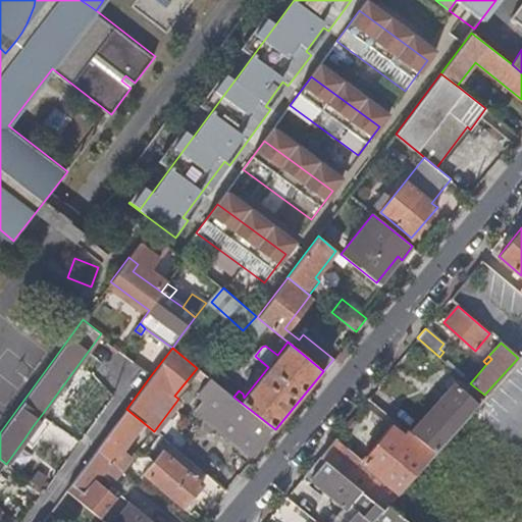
[(275,429),(233,397),(214,381),(210,378),(198,393),(204,398),(196,408),(210,420),(209,420),(253,457),(275,429)]
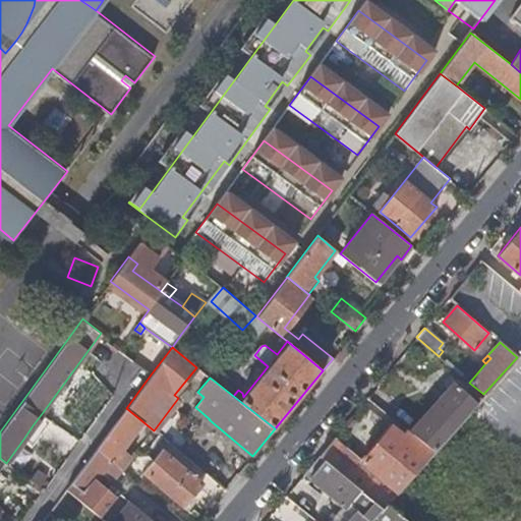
[(433,450),(466,413),(475,403),(455,385),(410,432),(431,450),(433,450)]
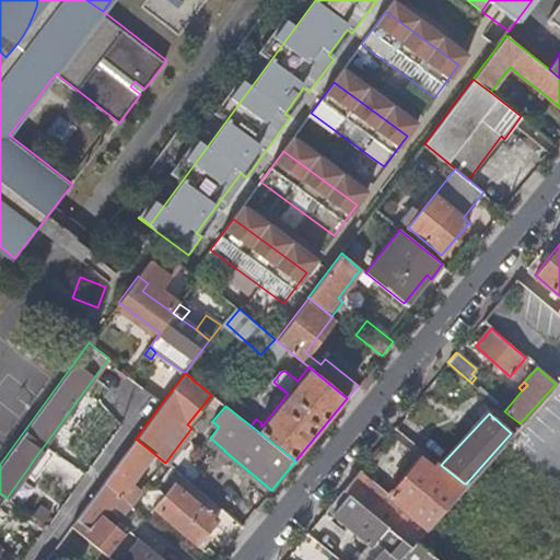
[(153,453),(136,439),(103,482),(120,497),(130,483),(153,453)]
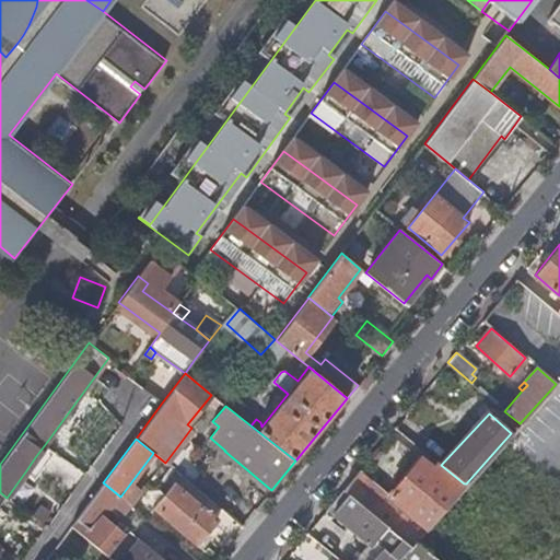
[(56,451),(46,443),(35,457),(46,465),(56,451)]
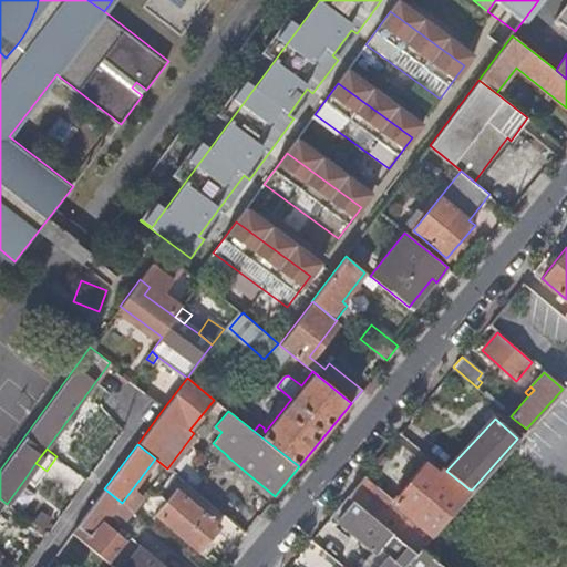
[(47,471),(35,463),(27,476),(35,484),(47,471)]
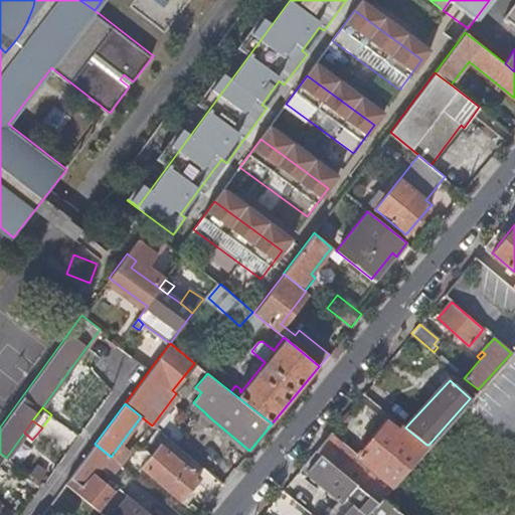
[(380,498),(427,446),(426,445),(405,427),(400,423),(396,430),(386,421),(357,456),(329,433),(315,450),(376,502),(380,498)]
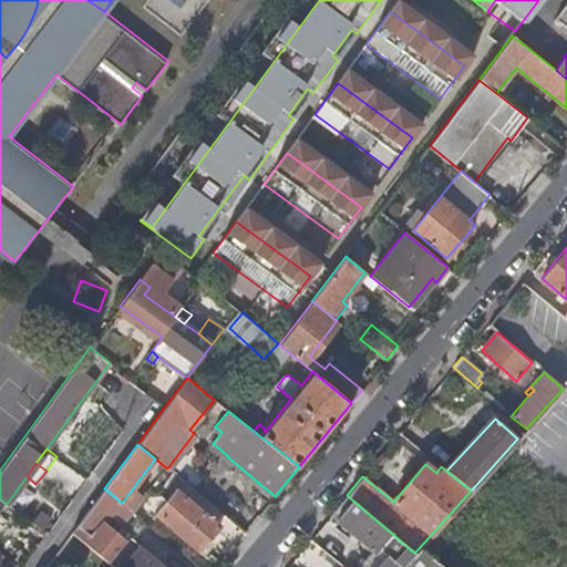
[(122,503),(104,488),(72,533),(109,563),(129,538),(105,519),(114,506),(125,515),(131,509),(122,503)]
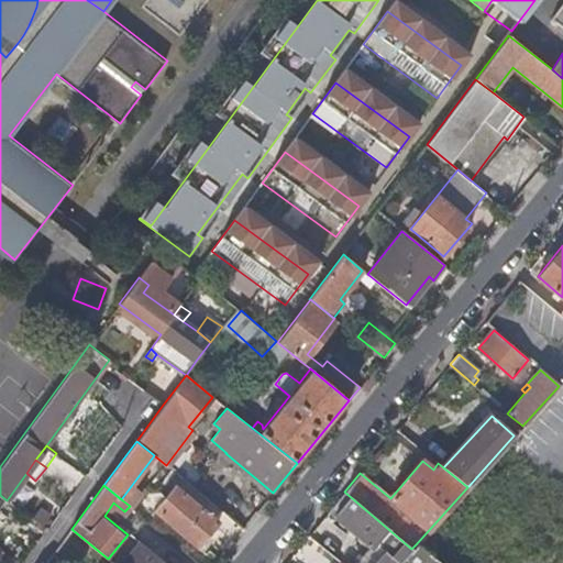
[(131,486),(121,499),(130,506),(140,493),(131,486)]
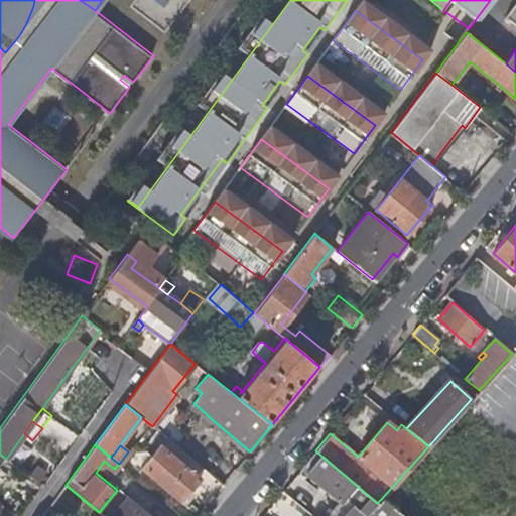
[(161,445),(142,468),(181,501),(200,478),(161,445)]
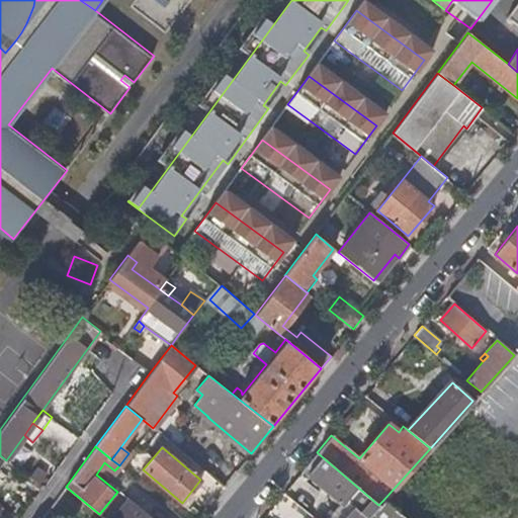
[(366,517),(378,505),(317,452),(301,470),(342,504),(328,517),(326,517),(322,515),(319,517),(366,517)]
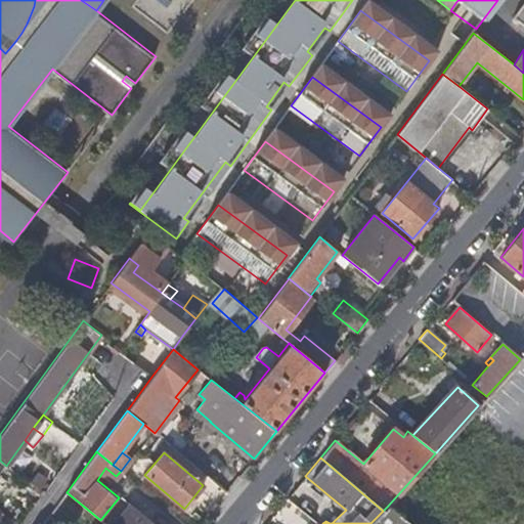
[(158,523),(132,503),(115,523),(158,523)]
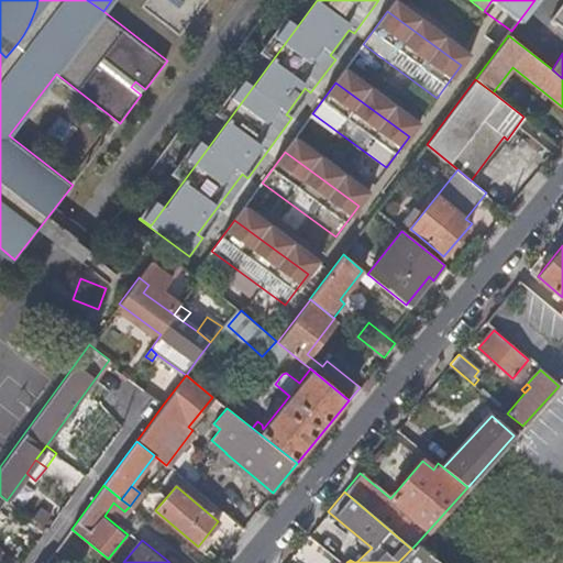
[(296,554),(300,562),(322,562),(326,561),(318,544),(296,554)]
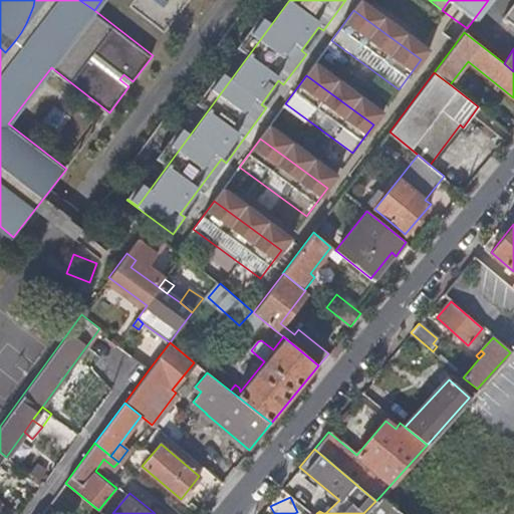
[(400,513),(379,497),(375,501),(363,513),(400,513)]
